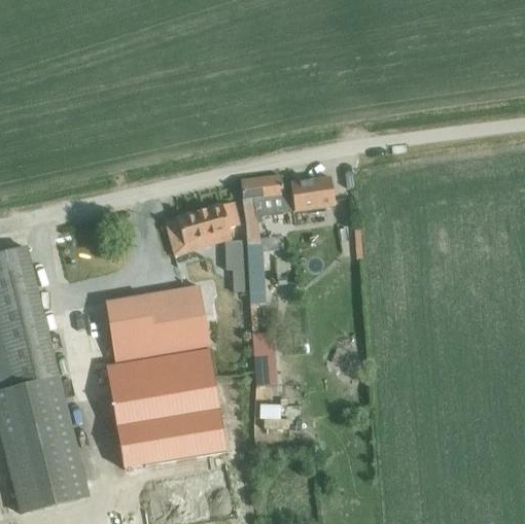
[(330,175),(290,180),(291,181),(291,182),(294,210),(335,205),(330,175)]
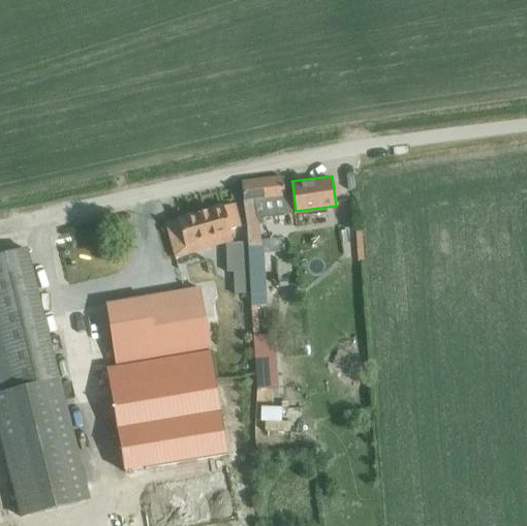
[(282,177),(242,181),(244,200),(248,223),(249,245),(261,244),(256,216),(293,211),(296,211),(292,183),(292,182),(282,183),(282,177)]
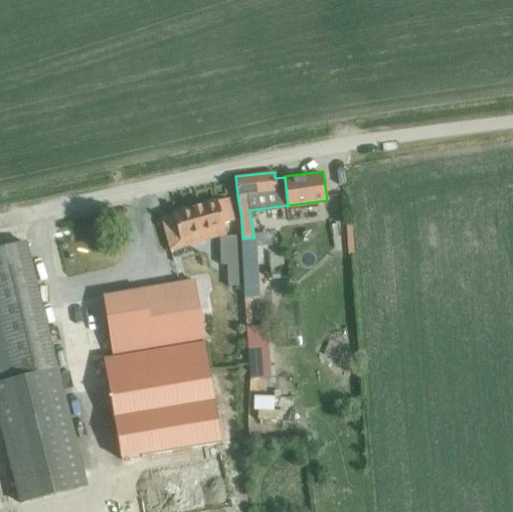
[(226,220),(234,218),(228,196),(161,215),(170,248),(213,236),(211,229),(227,225),(226,220)]
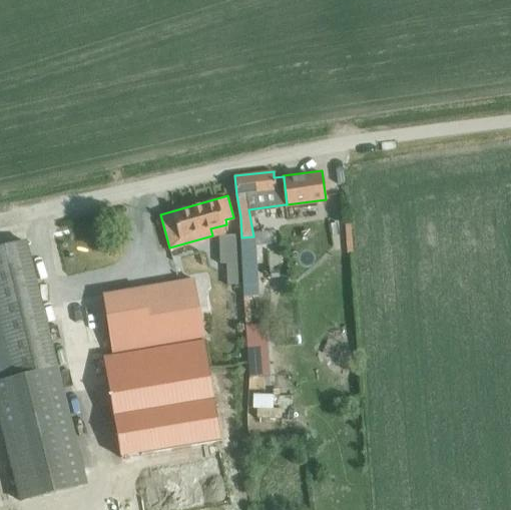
[(236,233),(219,234),(221,262),(226,262),(227,283),(238,282),(236,233)]
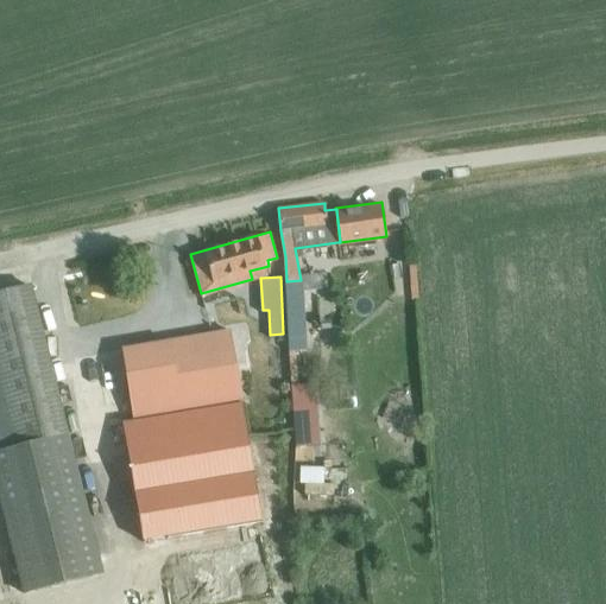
[(289,317),(305,316),(303,280),(301,280),(286,281),(289,317)]
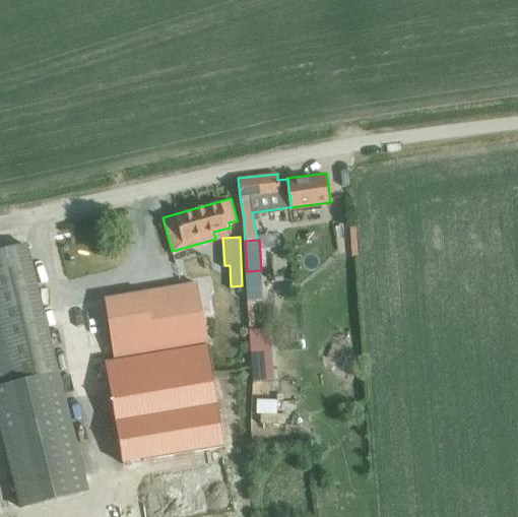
[(58,371),(25,243),(0,249),(0,422),(21,507),(88,490),(58,371)]
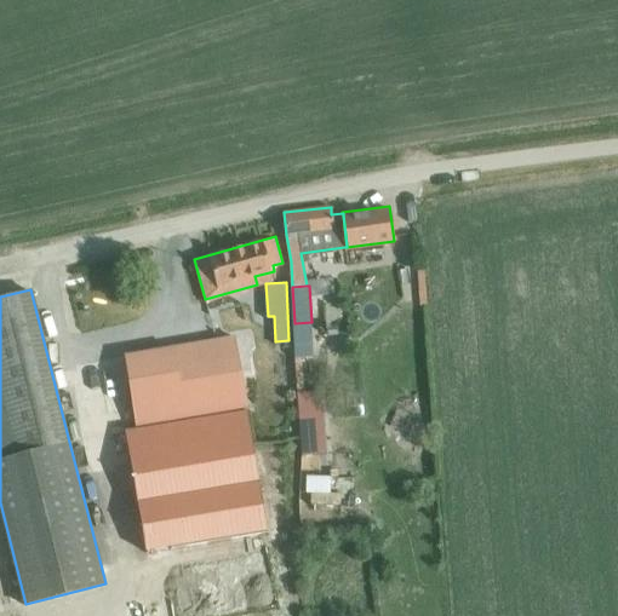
[(235,335),(125,355),(137,426),(124,427),(144,548),(270,524),(235,335)]
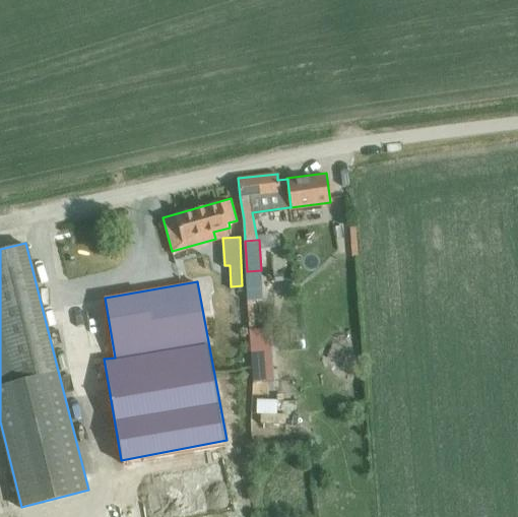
[(269,325),(249,326),(252,378),(272,377),(269,325)]
